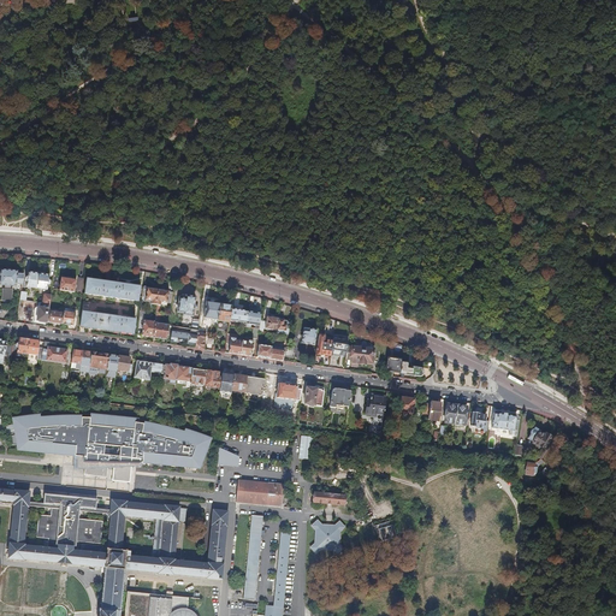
[(16,284),(22,284),(23,274),(16,274),(16,272),(0,271),(0,273),(0,284),(5,285),(5,290),(3,290),(1,301),(3,301),(3,303),(6,306),(7,306),(9,303),(10,301),(11,302),(12,290),(10,290),(10,286),(16,286),(16,284)]
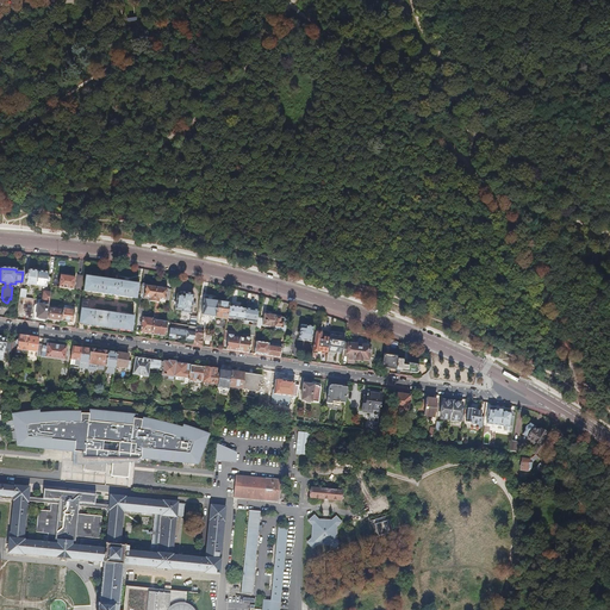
[(36,286),(38,272),(27,271),(27,274),(25,275),(25,279),(26,279),(26,285),(36,286)]
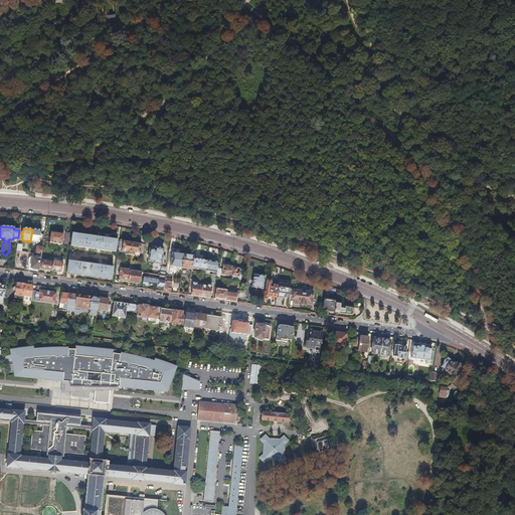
[(40,230),(32,229),(30,241),(39,242),(39,238),(41,238),(41,235),(40,234),(40,230)]
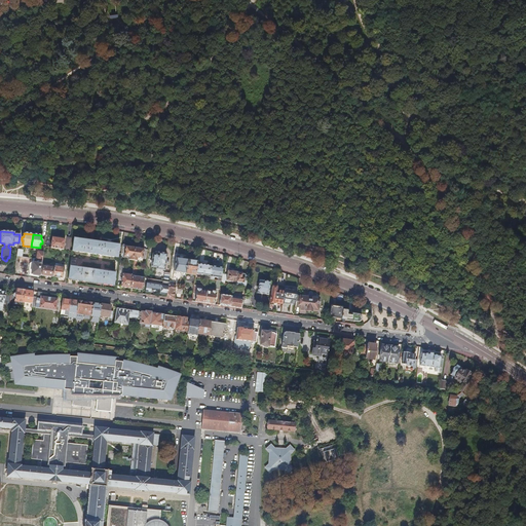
[(57,249),(64,250),(65,239),(52,237),(50,248),(57,249)]
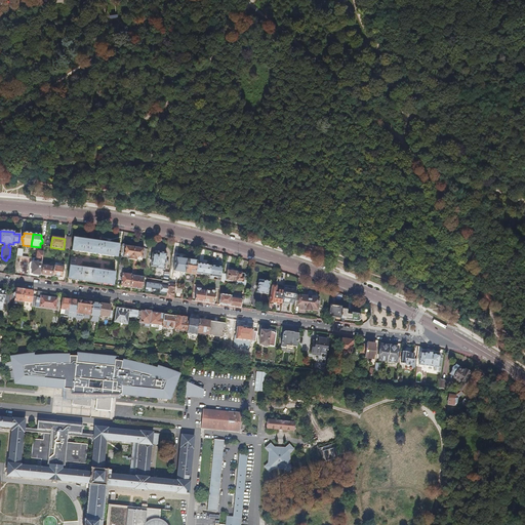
[(117,256),(119,244),(74,238),(72,250),(117,256)]
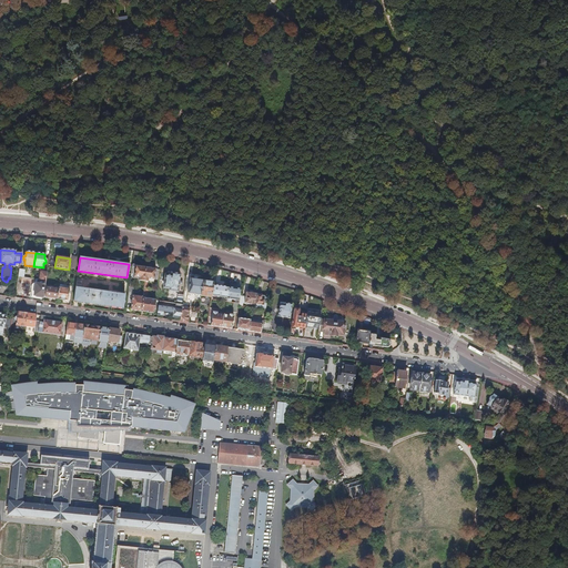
[(130,280),(134,280),(143,281),(145,267),(132,265),(130,280)]
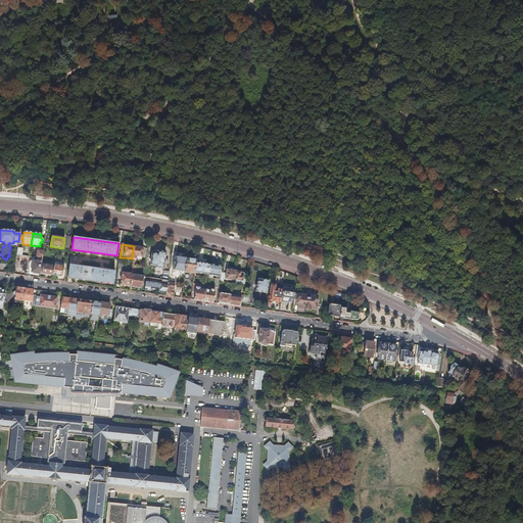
[(134,273),(135,267),(136,256),(142,257),(143,247),(134,246),(132,258),(134,259),(132,272),(134,273)]
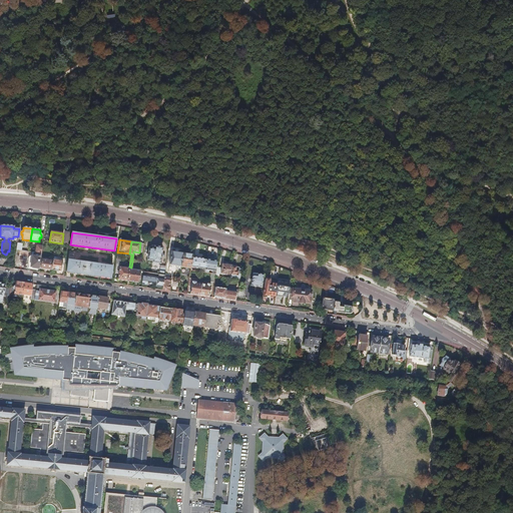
[(160,263),(162,247),(155,246),(155,247),(150,246),(148,260),(153,261),(153,262),(160,263)]
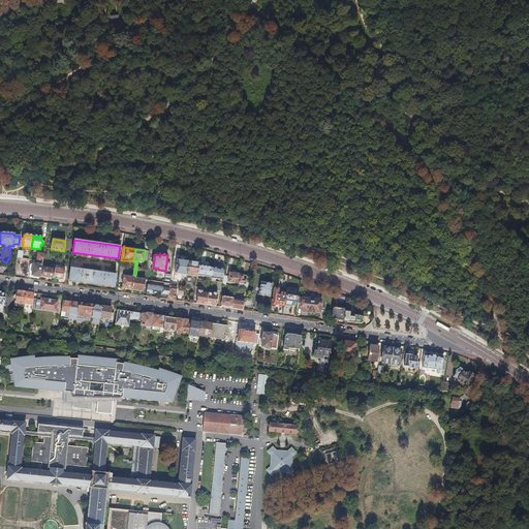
[(175,273),(187,275),(189,261),(177,259),(175,273)]
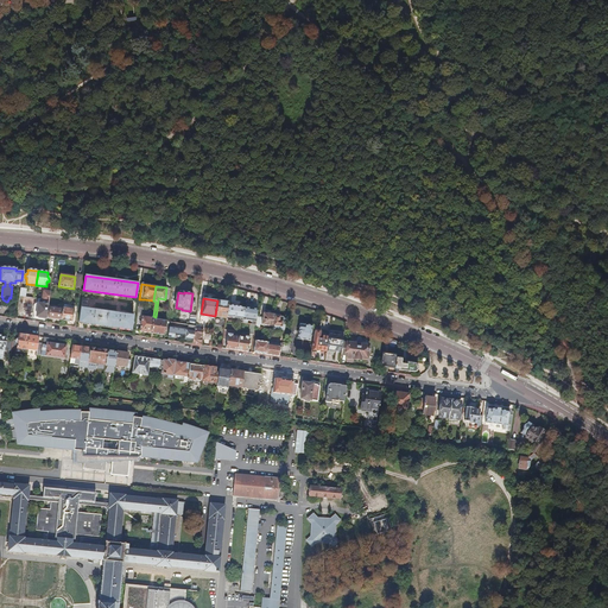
[(37,317),(46,318),(49,302),(44,301),(42,299),(40,299),(39,299),(39,304),(38,304),(38,306),(35,306),(33,310),(33,312),(37,314),(37,317)]
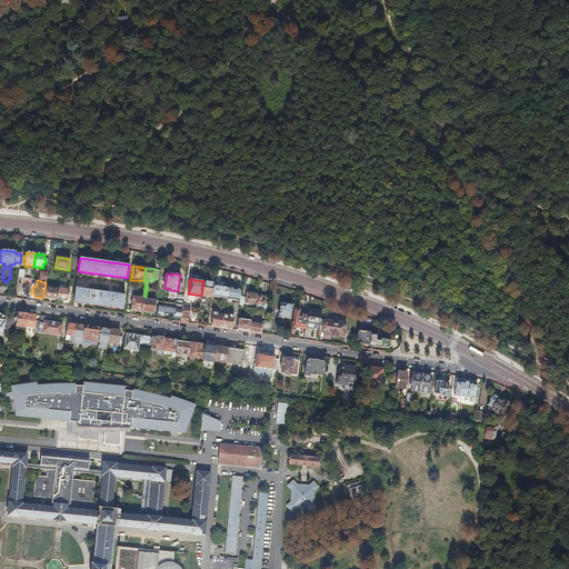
[(201,297),(211,298),(211,296),(213,286),(213,283),(203,281),(201,296),(201,297)]
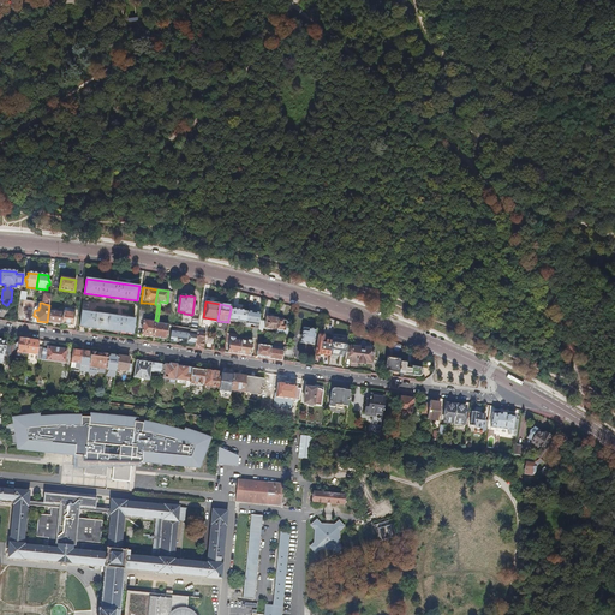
[(231,309),(228,320),(246,322),(248,311),(231,309)]
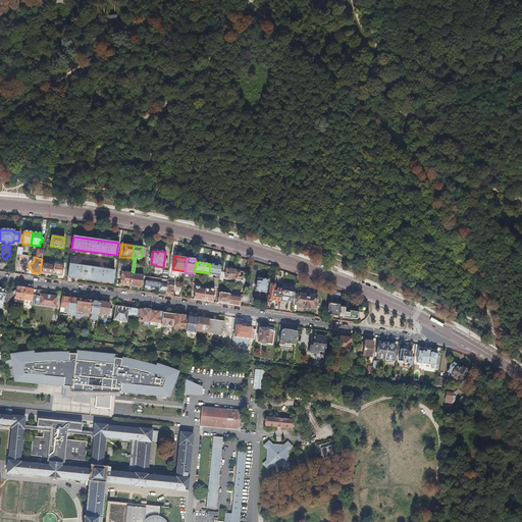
[(42,273),(52,275),(54,266),(43,264),(42,273)]
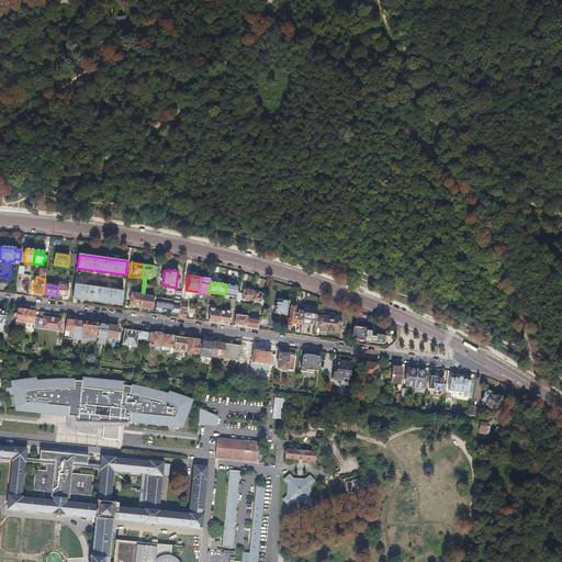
[(58,287),(56,296),(67,298),(68,287),(58,284),(58,287)]
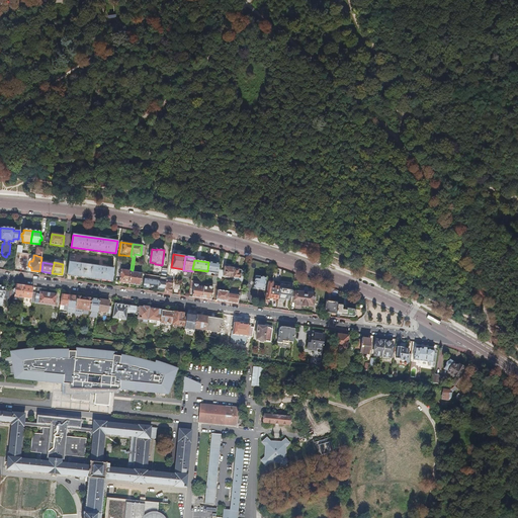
[(111,281),(113,269),(69,262),(67,275),(111,281)]
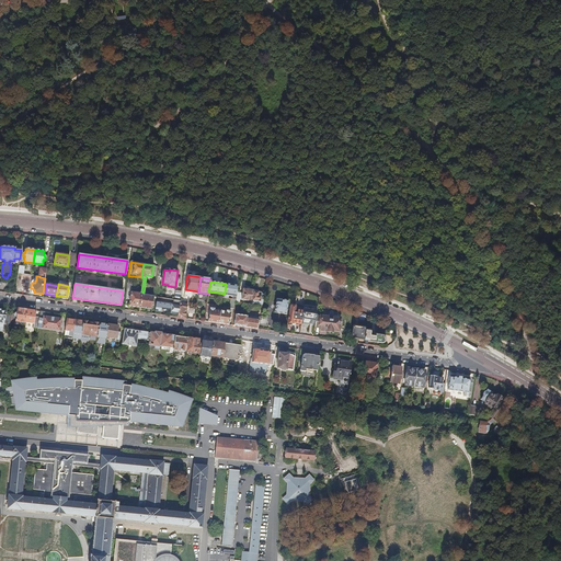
[(225,294),(225,295),(236,297),(237,293),(237,286),(226,284),(225,294)]
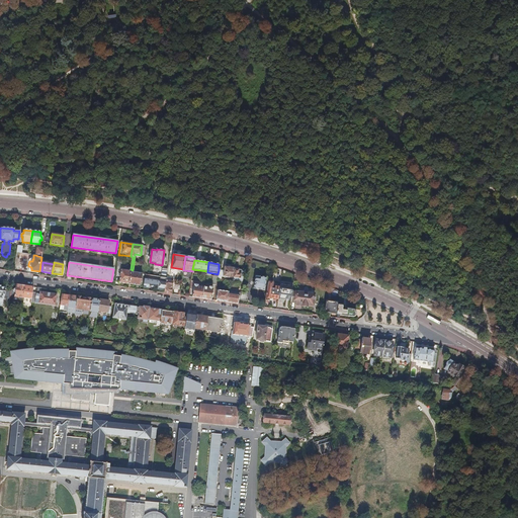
[(217,279),(221,279),(222,276),(232,278),(233,277),(233,270),(234,268),(225,267),(224,271),(219,270),(218,274),(218,277),(217,279)]
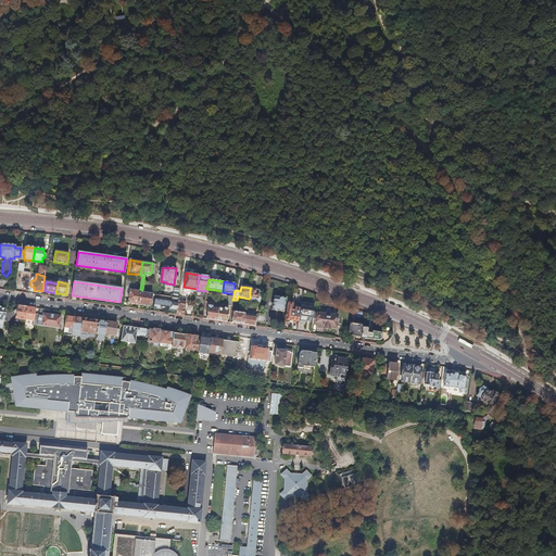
[(138,305),(139,293),(140,291),(129,290),(128,303),(138,305)]
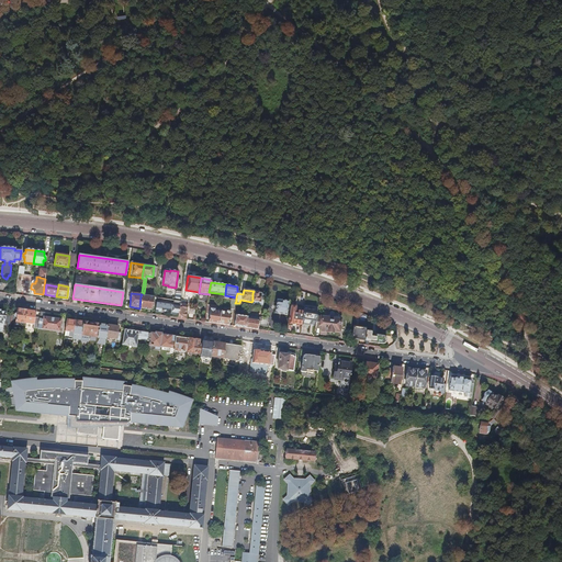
[(253,301),(255,302),(260,302),(261,298),(258,298),(258,293),(253,293),(253,301)]
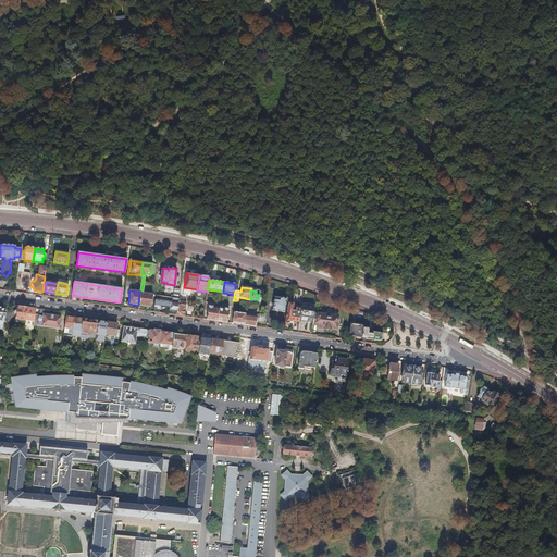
[(138,306),(150,307),(151,295),(139,294),(138,306)]
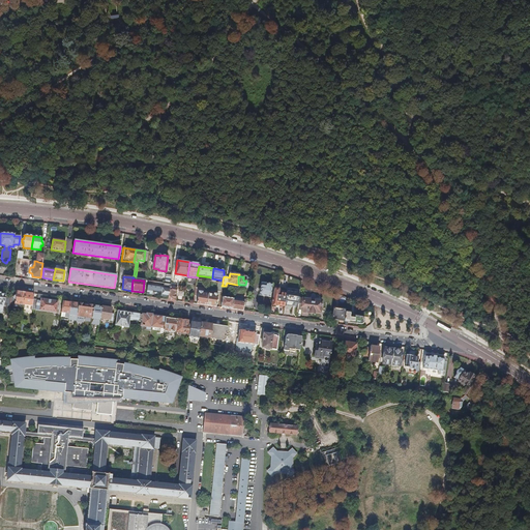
[(270,297),(272,284),(266,284),(262,283),(260,295),(270,297)]
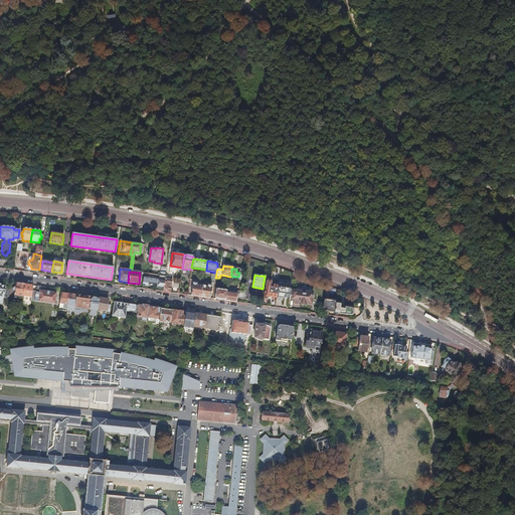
[(163,292),(170,293),(172,280),(170,280),(170,277),(169,276),(166,276),(165,277),(164,289),(163,292)]
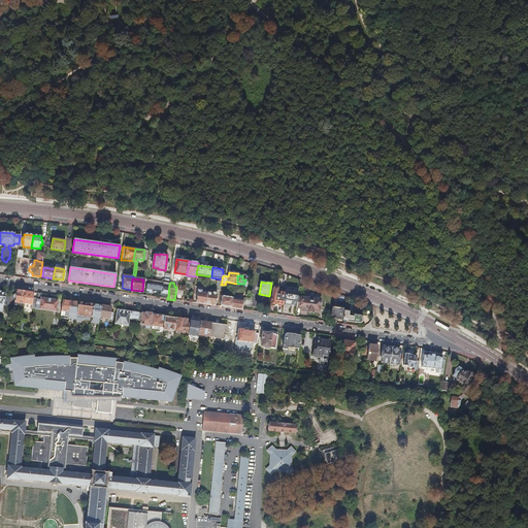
[(281,303),(284,304),(286,292),(277,291),(277,289),(273,288),(271,304),(275,304),(275,303),(279,304),(281,303)]
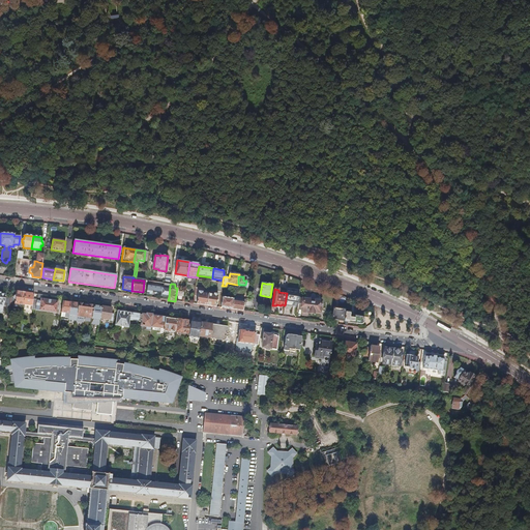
[(13,297),(11,296),(10,304),(15,304),(15,306),(17,307),(18,304),(23,305),(25,293),(19,292),(16,291),(16,296),(15,296),(13,297)]
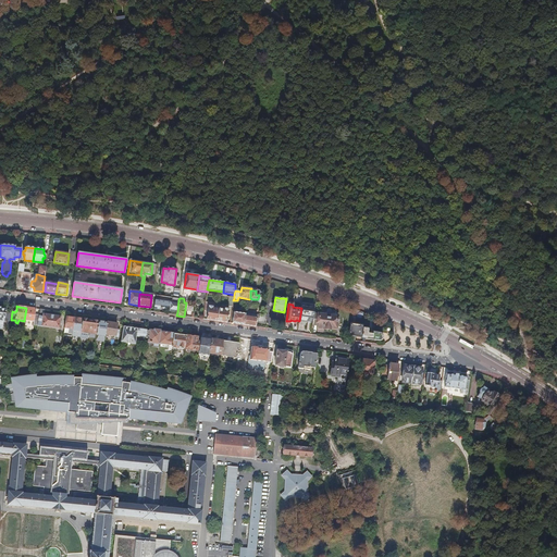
[(217,321),(219,309),(212,309),(212,307),(209,307),(209,308),(208,308),(207,319),(212,320),(217,321)]
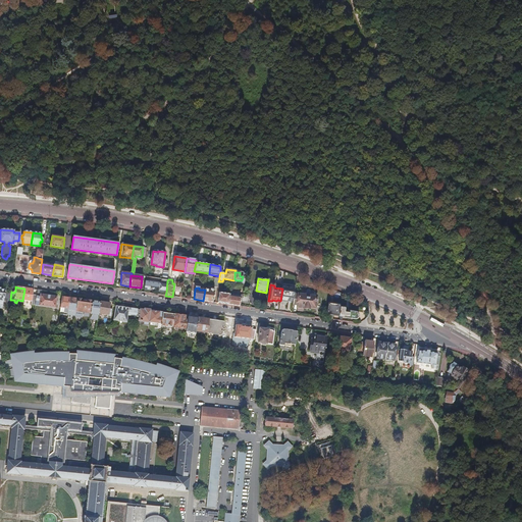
[(295,295),(295,289),(282,288),(282,289),(280,301),(293,303),(295,295)]
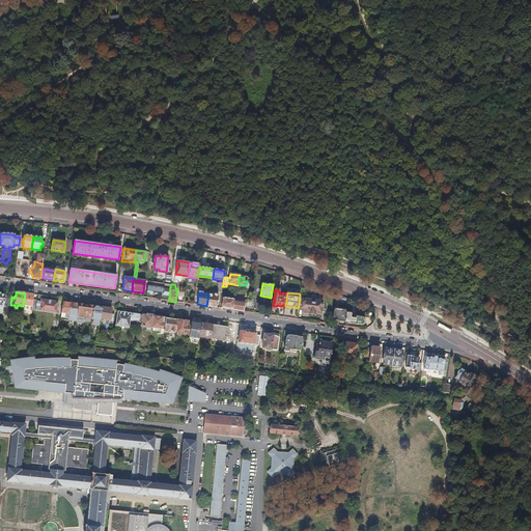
[(31,294),(25,294),(23,306),(32,307),(33,295),(31,294)]
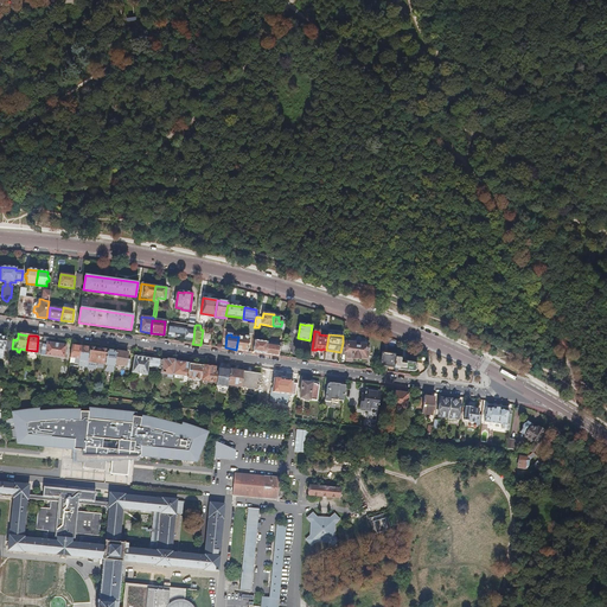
[(12,349),(13,339),(0,337),(0,357),(4,358),(4,355),(11,356),(12,349)]
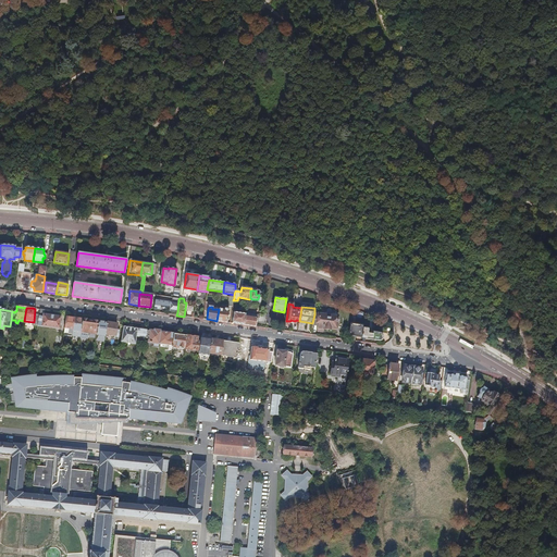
[(44,310),(39,309),(37,326),(59,330),(61,317),(44,314),(44,310)]
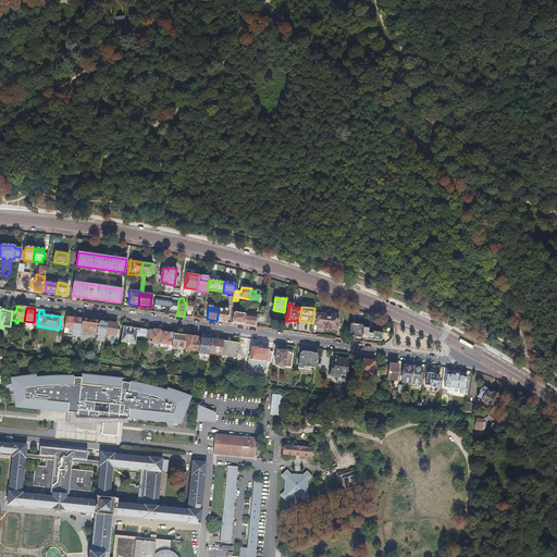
[(222,322),(227,323),(229,311),(229,309),(224,309),(224,310),(219,309),(217,321),(222,322)]
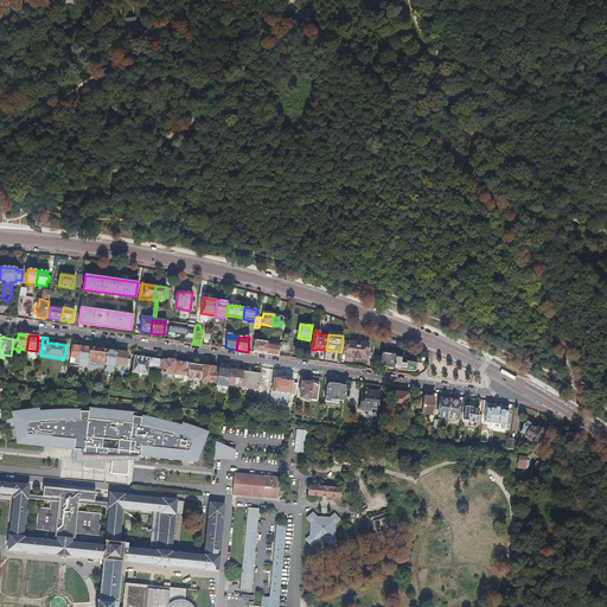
[(274,356),(278,356),(280,347),(270,345),(272,339),(268,338),(267,343),(266,355),(274,356)]
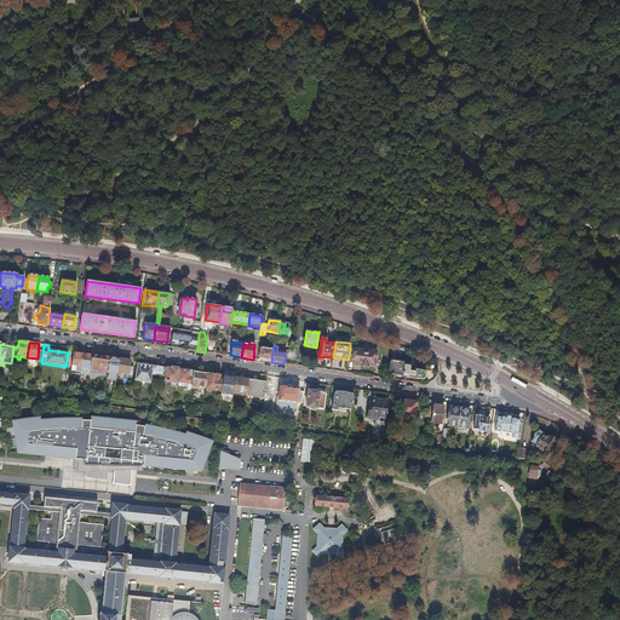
[(264,361),(271,362),(273,350),(260,348),(258,360),(264,361)]
